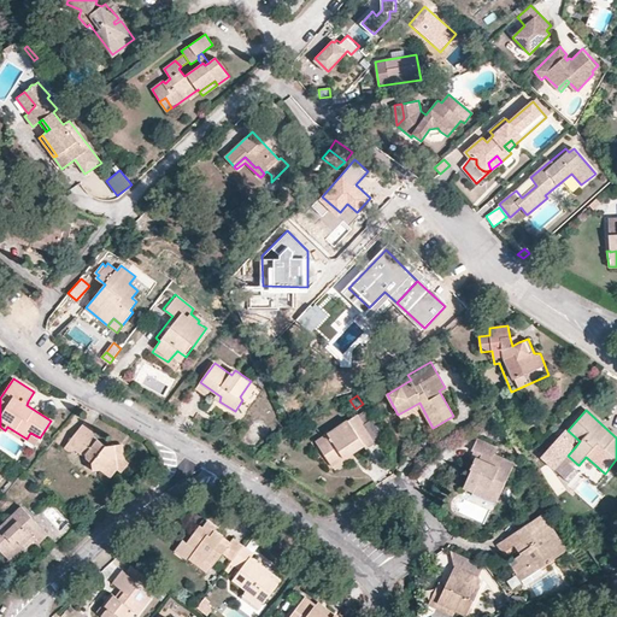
[(376,442),(357,415),(328,434),(331,439),(318,446),(330,463),(342,456),(345,458),(364,446),(366,450),(376,442)]
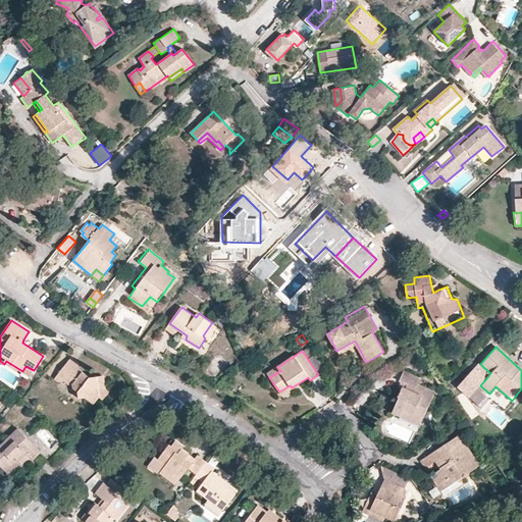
[(69,385),(72,385),(74,389),(77,392),(80,398),(85,398),(93,404),(98,398),(101,400),(109,392),(105,389),(104,381),(97,381),(96,375),(89,376),(76,367),(79,363),(72,358),(54,380),(58,382),(63,381),(69,385)]
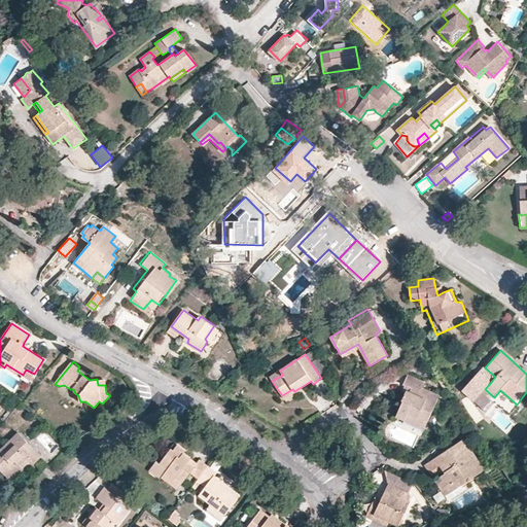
[(6,364),(4,367),(28,383),(34,374),(26,370),(23,375),(6,364)]
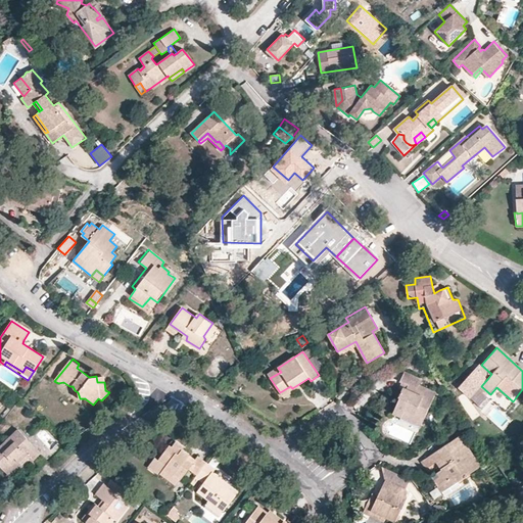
[(488,378),(491,374),(481,365),(478,369),(488,378)]
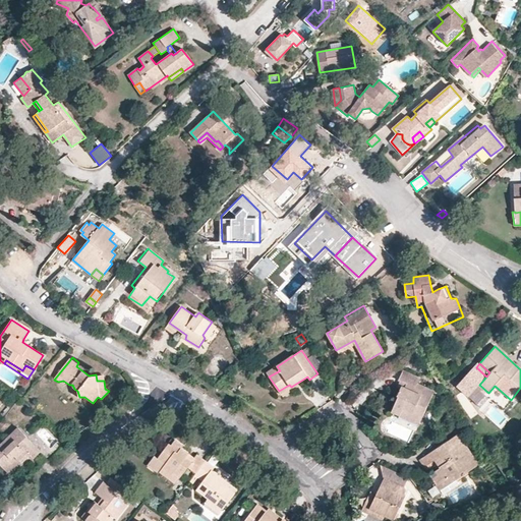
[(280,370),(277,366),(267,372),(269,377),(280,370)]
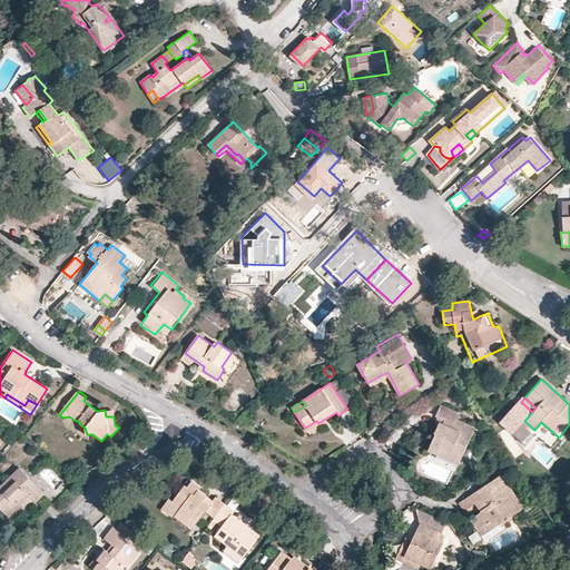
[(434,430),(435,431),(431,443),(431,446),(433,449),(438,449),(441,448),(451,451),(450,454),(460,458),(473,425),(463,422),(461,425),(454,423),(455,419),(458,412),(439,404),(434,416),(440,419),(443,421),(442,424),(438,422),(434,430)]
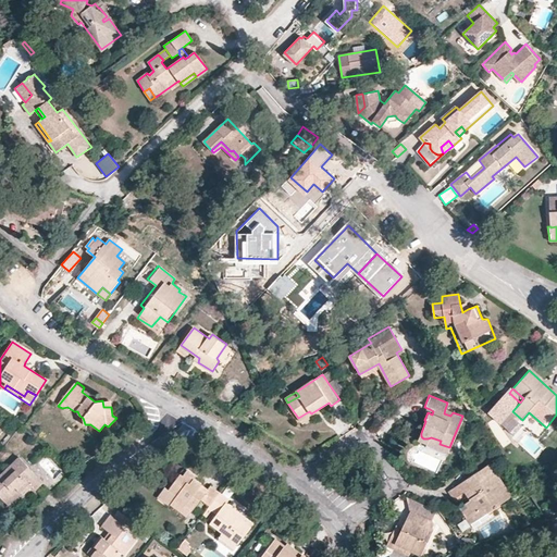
[(311,413),(309,411),(298,418),(300,421),(311,413)]
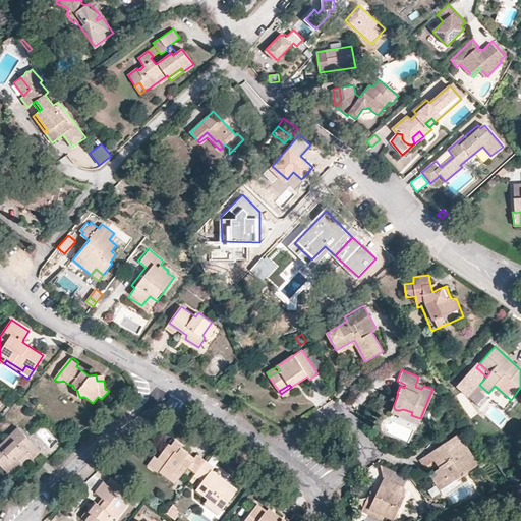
[(418,423),(420,418),(411,415),(412,412),(403,409),(400,415),(418,423)]
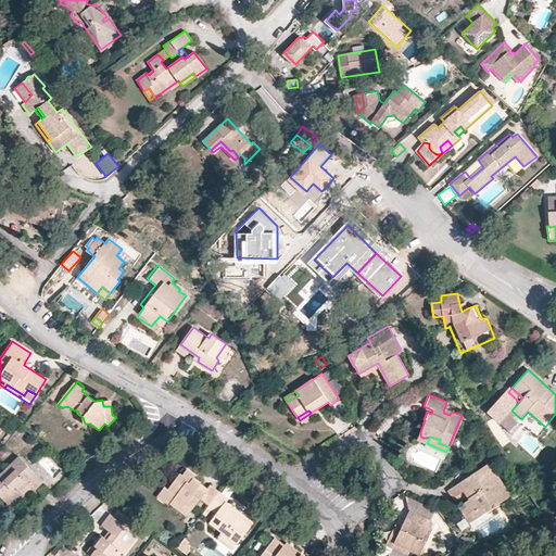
[(42,481),(19,456),(0,474),(0,495),(4,501),(17,489),(23,493),(32,485),(34,489),(42,481)]
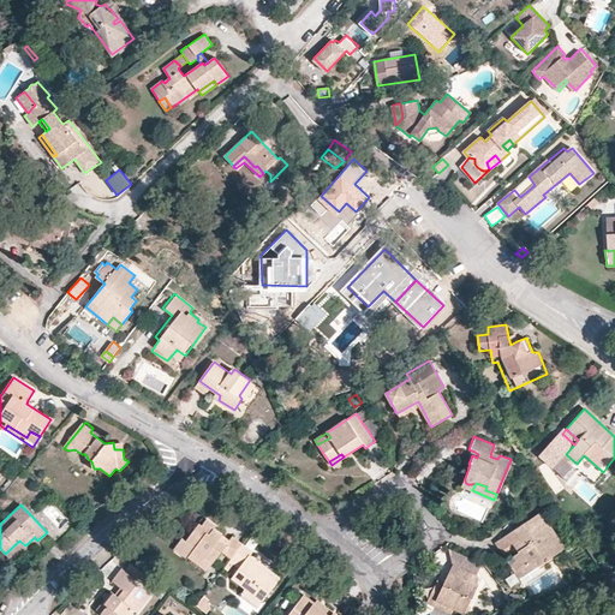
[(523,544),(517,548),(519,553),(507,560),(515,574),(535,562),(538,567),(565,549),(542,512),(513,530),(523,544)]
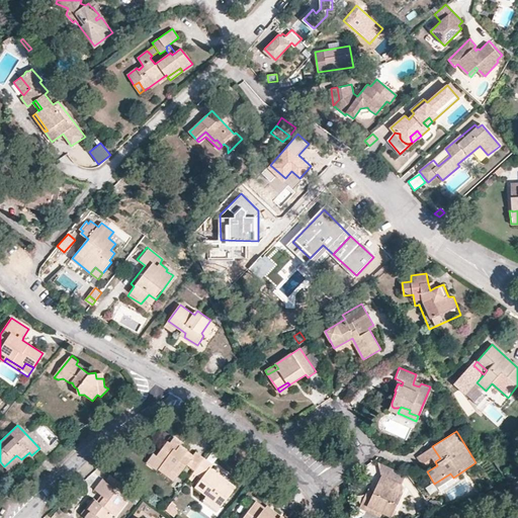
[(194,469),(204,456),(196,450),(192,454),(190,456),(187,454),(189,451),(180,445),(182,442),(175,436),(171,441),(169,439),(157,454),(154,452),(147,460),(158,469),(159,468),(165,461),(179,472),(187,462),(194,469)]
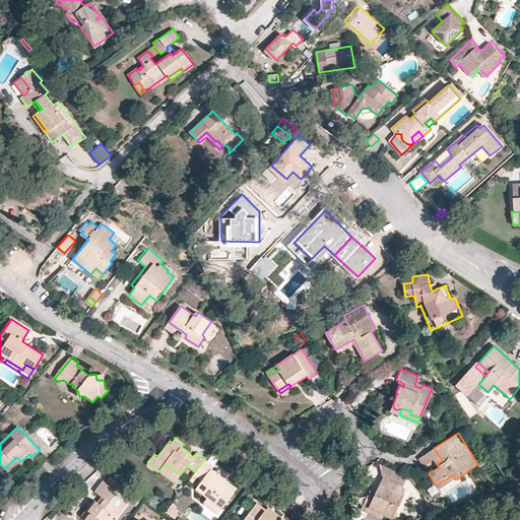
[(346,453),(340,444),(332,449),(338,458),(346,453)]
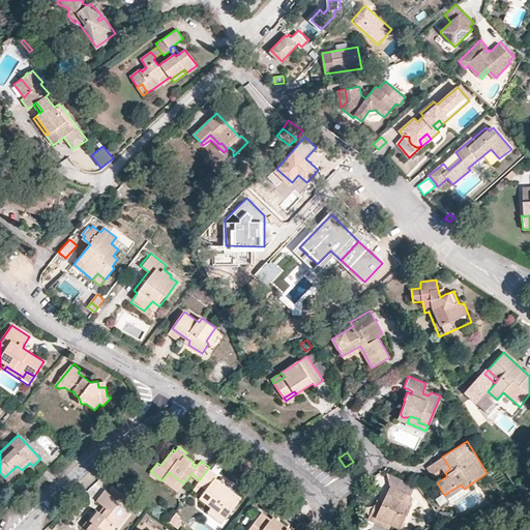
[(199,480),(207,486),(200,495),(211,503),(226,516),(241,496),(233,490),(231,492),(227,489),(229,487),(215,476),(217,473),(209,467),(199,480)]
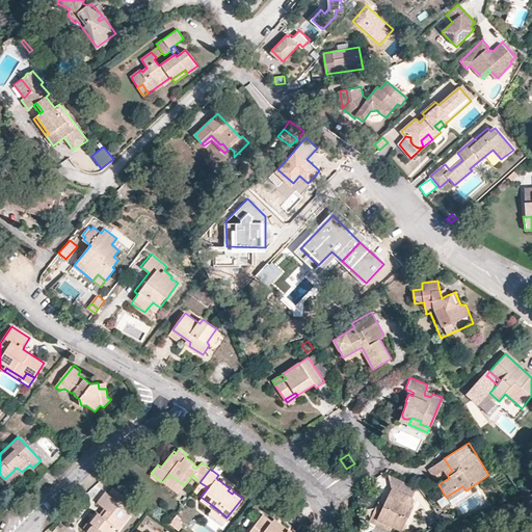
[(179,493),(184,485),(169,474),(163,481),(179,493)]
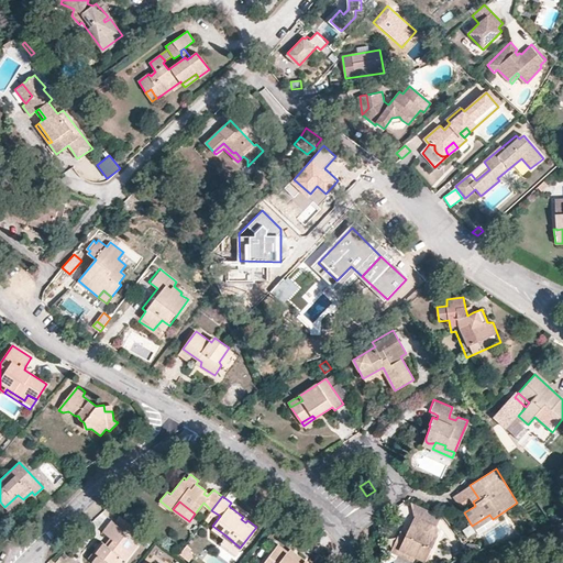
[(489,515),(472,526),(477,536),(495,525),(493,519),(489,515)]
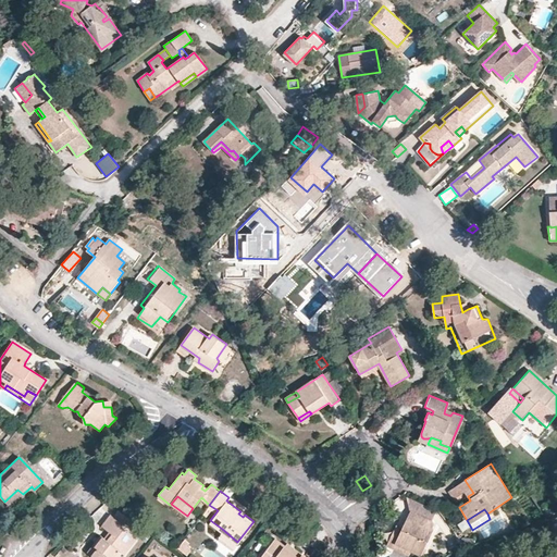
[(118,510),(112,516),(123,524),(127,518),(118,510)]
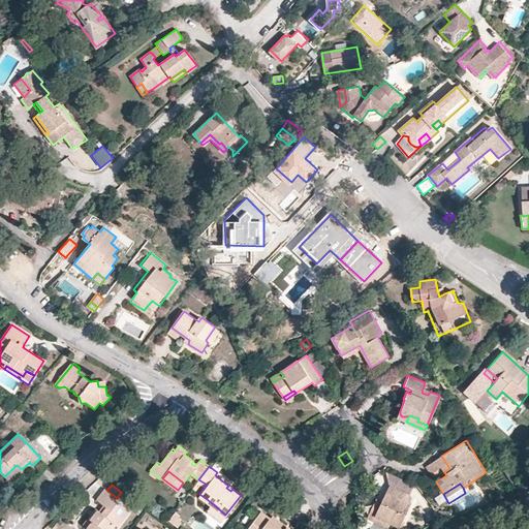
[(410,495),(390,486),(382,502),(376,500),(369,517),(391,526),(392,523),(401,527),(411,504),(407,502),(410,495)]
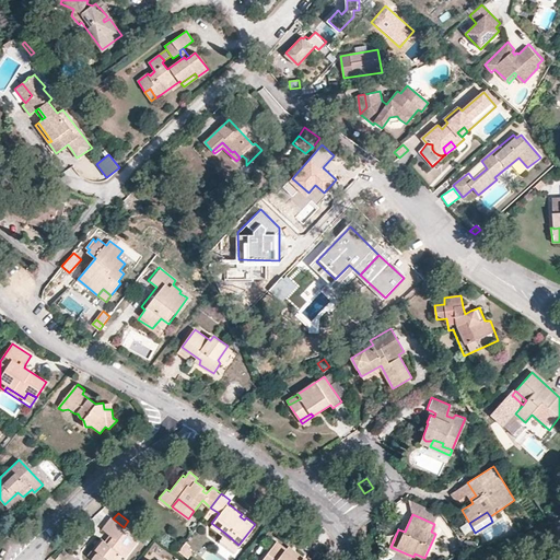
[(102,528),(109,534),(113,537),(107,544),(104,540),(102,538),(93,548),(97,551),(92,559),(93,559),(106,559),(107,559),(108,559),(114,559),(118,555),(119,553),(123,556),(125,558),(137,541),(123,529),(124,527),(113,518),(111,517),(102,528)]
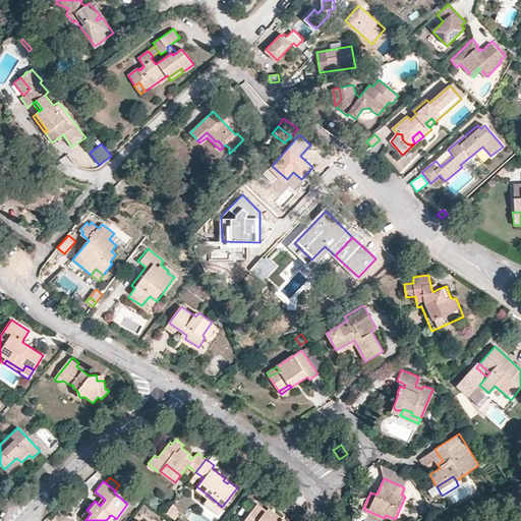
[(427,491),(432,499),(441,494),(436,485),(427,491)]
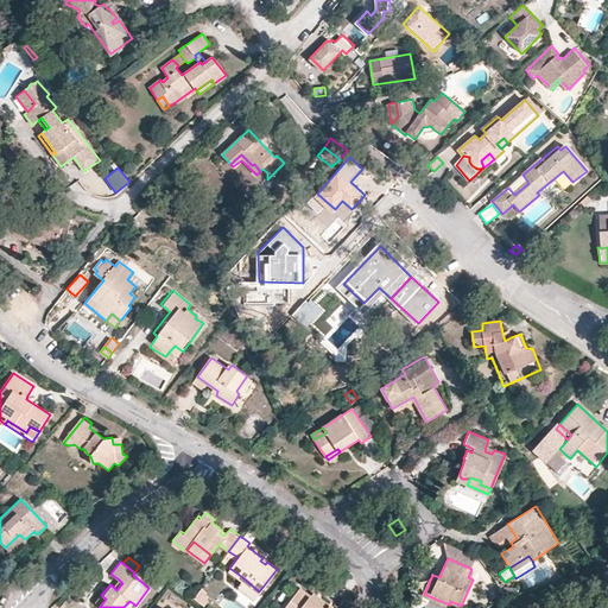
[(242,577),(238,582),(255,595),(259,591),(242,577)]
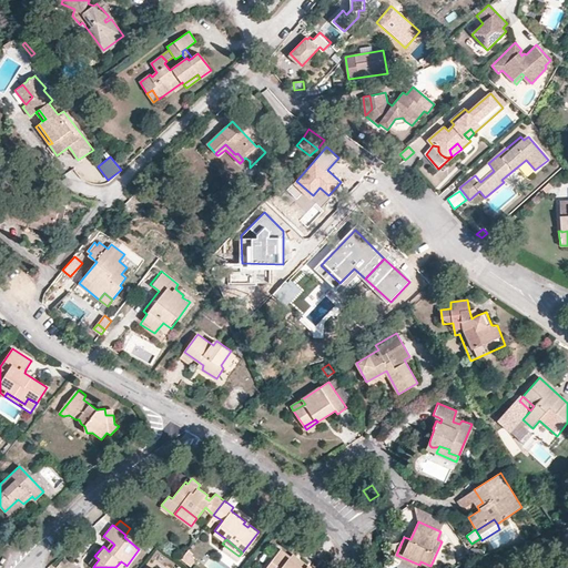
[(153,546),(146,541),(142,547),(149,551),(153,546)]
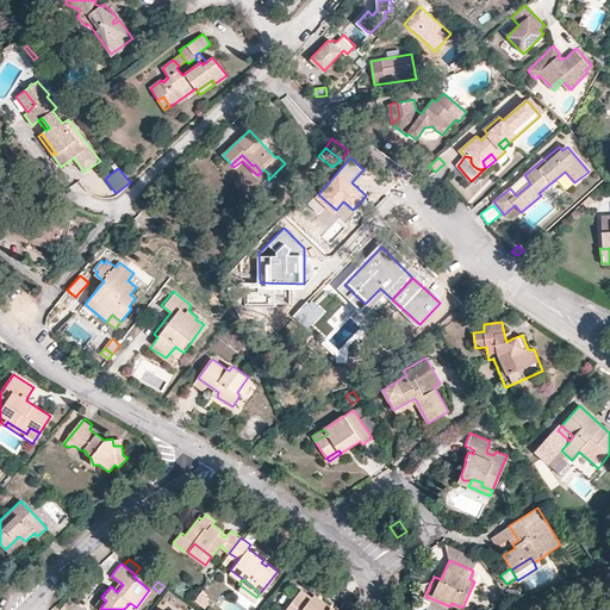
[(336,609),(331,607),(328,609),(311,598),(312,597),(302,589),(285,609),(336,609)]
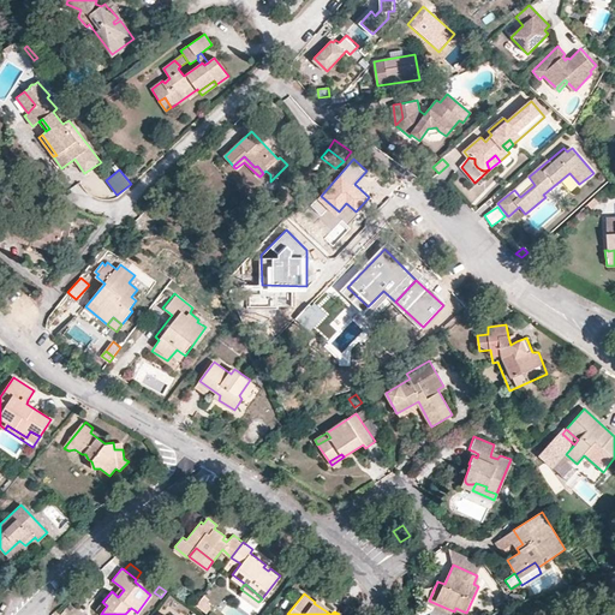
[(196,607),(206,614),(207,614),(212,610),(210,604),(203,598),(196,607)]
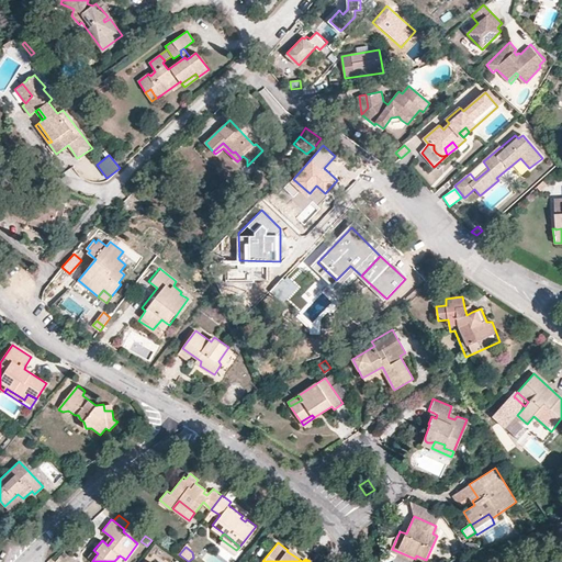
[(302,561),(305,559),(290,548),(288,550),(287,551),(302,561)]
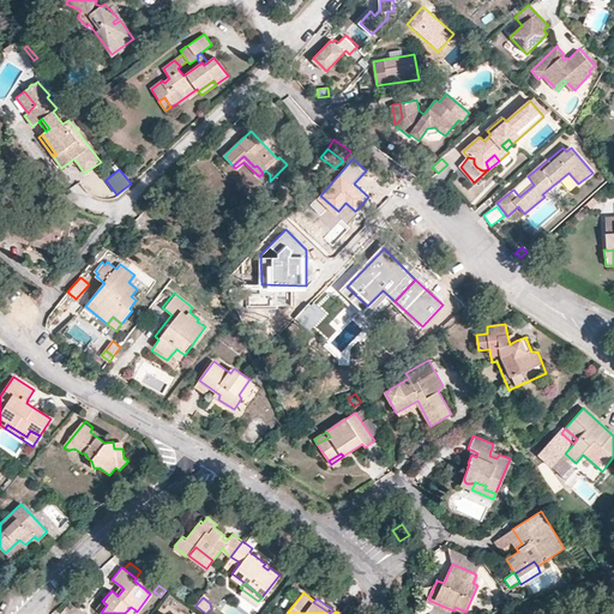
[(107,605),(102,601),(96,609),(101,613),(107,605)]
